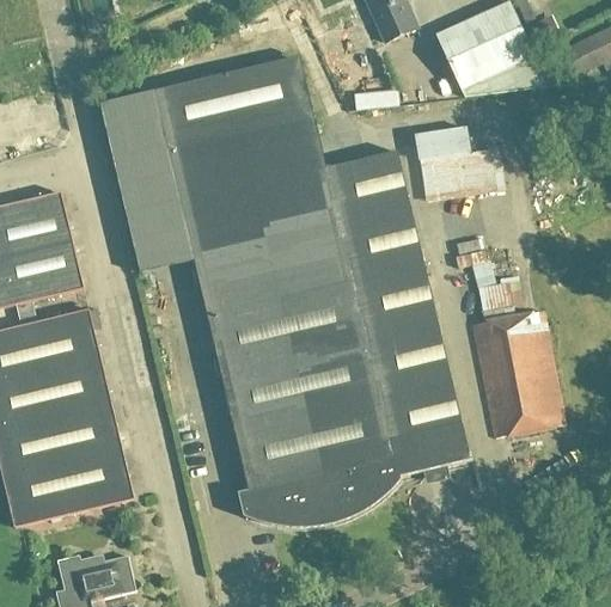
[(367,0),(386,41),(416,26),(403,0),(367,0)]
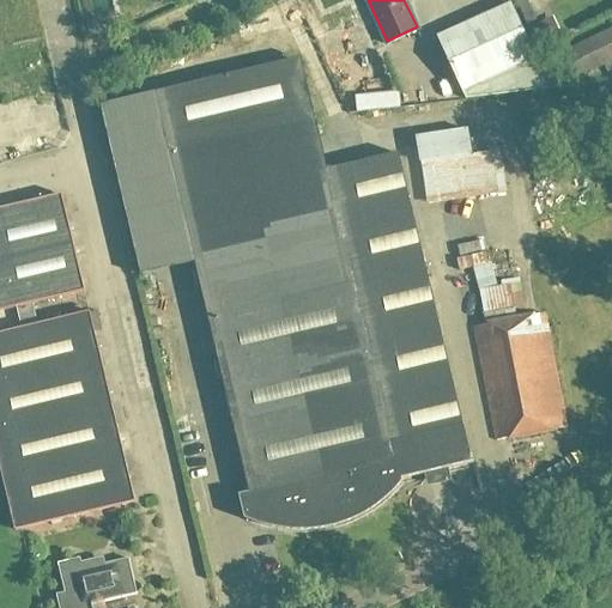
[(508,0),(436,34),(461,87),(465,95),(555,83),(539,50),(535,53),(510,0),(508,0)]
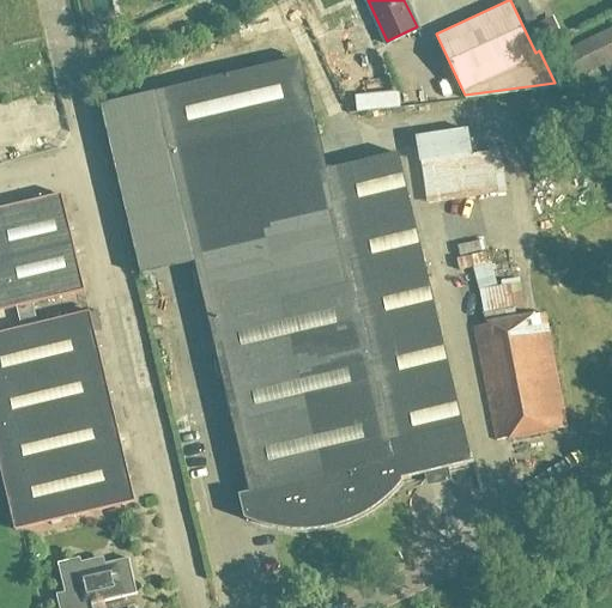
[(563,34),(552,11),(533,20),(544,42),(563,34)]
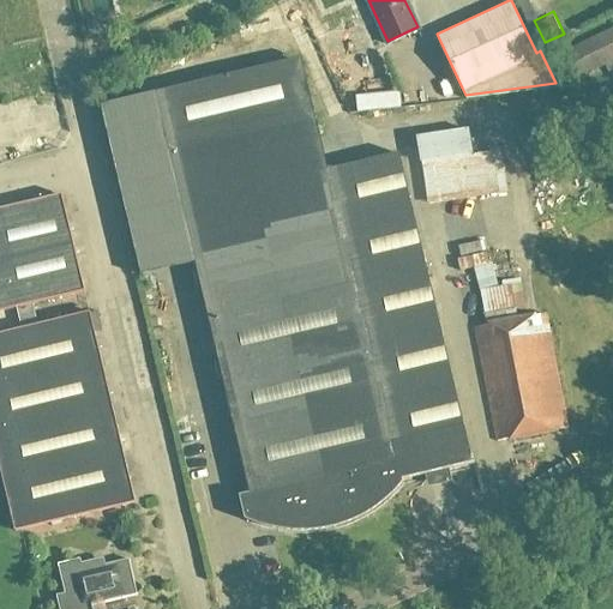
[(239,30),(248,28),(246,17),(235,19),(239,30)]
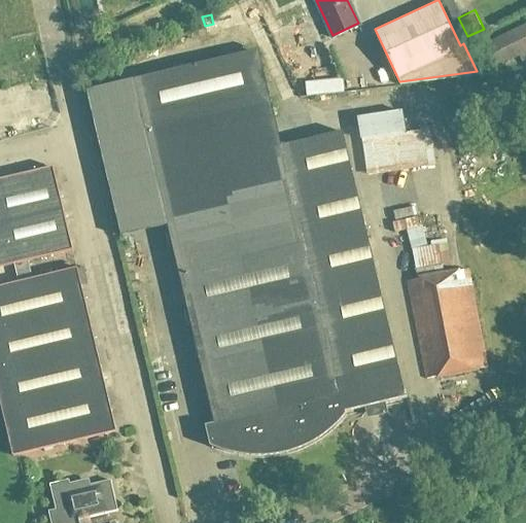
[(525,21),(486,40),(497,63),(518,53),(521,59),(525,56),(525,21)]
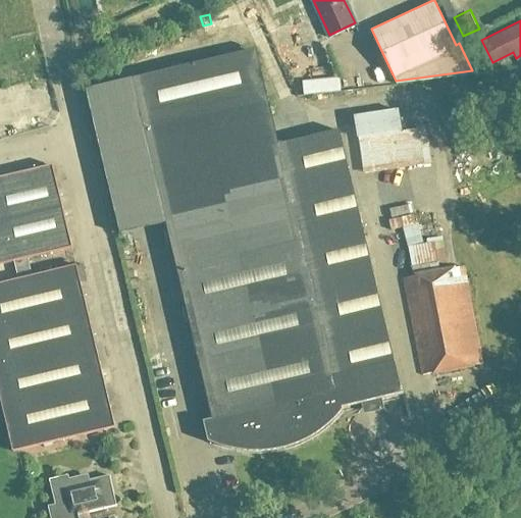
[(339,409),(339,407),(400,393),(399,387),(397,389),(340,127),(277,142),(256,46),(132,75),(212,417),(204,419),(208,437),(204,438),(221,446),(240,449),(258,450),(276,447),(295,442),(311,433),(326,422),(339,409)]
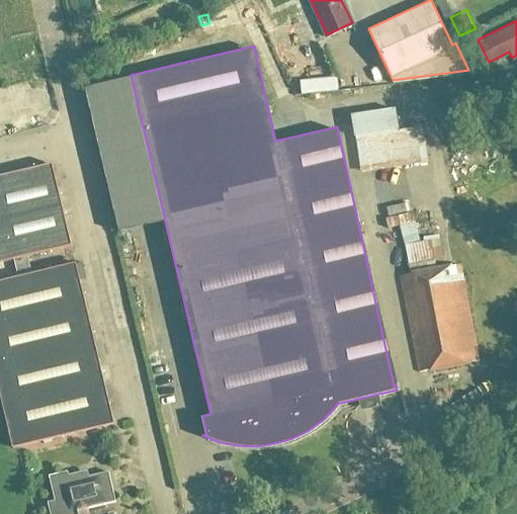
[(394,104),(351,111),(360,170),(427,159),(421,122),(398,126),(394,104)]
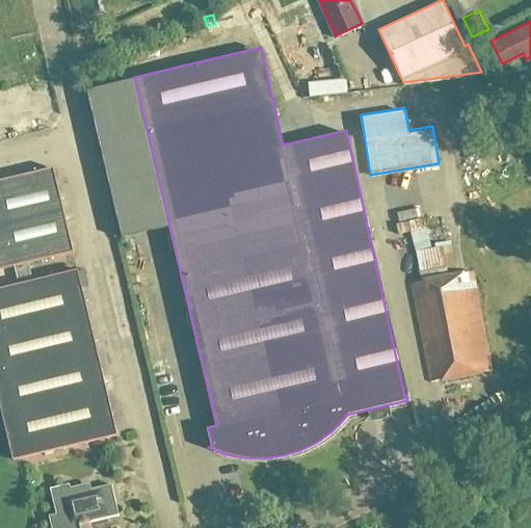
[(84,266),(77,268),(32,279),(28,260),(73,248),(53,165),(0,178),(0,266),(15,263),(19,282),(0,286),(0,402),(12,457),(116,432),(81,285),(88,284),(84,266)]
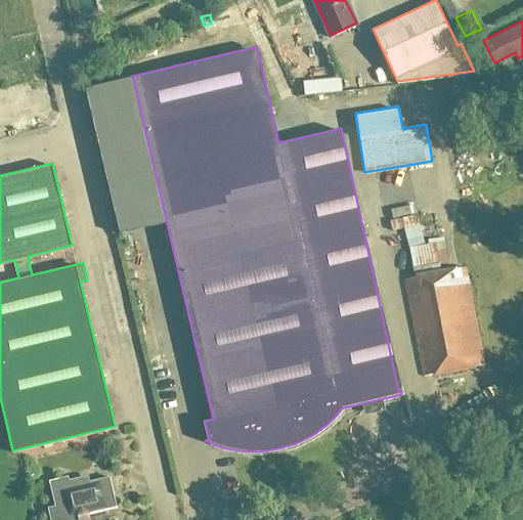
[(381,200),(382,211),(405,208),(404,197),(381,200)]
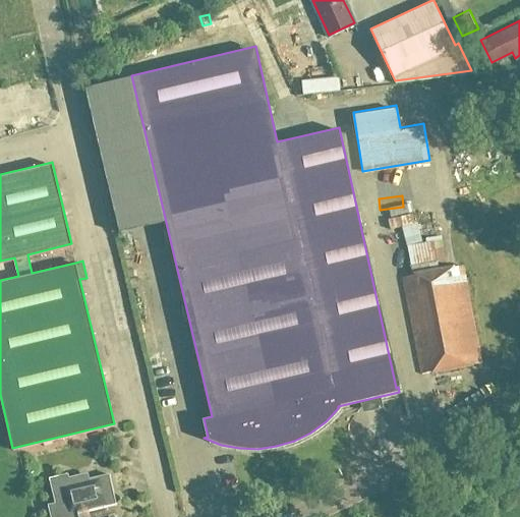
[(406,242),(409,263),(437,259),(436,256),(445,255),(442,238),(434,240),(432,238),(406,242)]
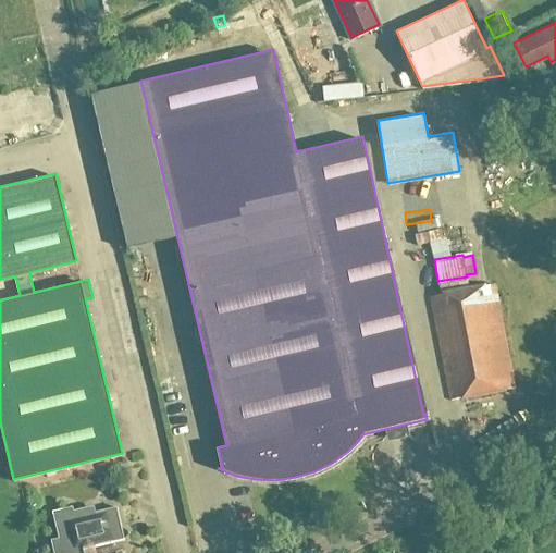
[(495,281),(430,294),(449,397),(516,384),(495,281)]
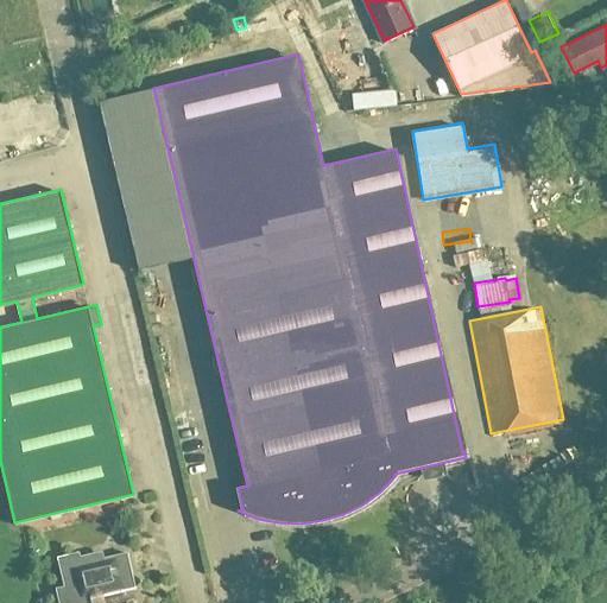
[(64,584),(55,585),(58,602),(92,602),(90,596),(136,584),(127,550),(105,554),(102,548),(80,553),(80,550),(57,554),(64,584)]
